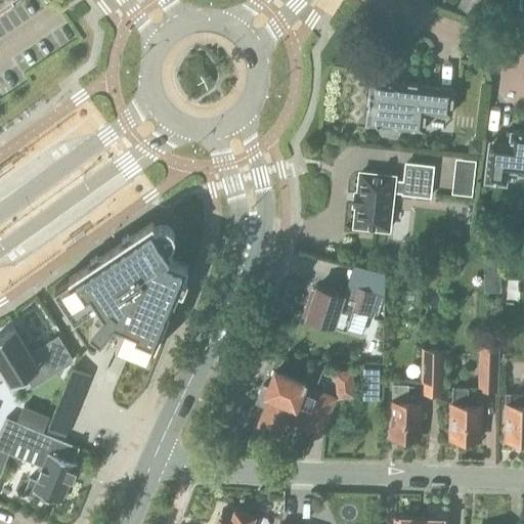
[(0,0),(0,8),(12,0),(0,0)]
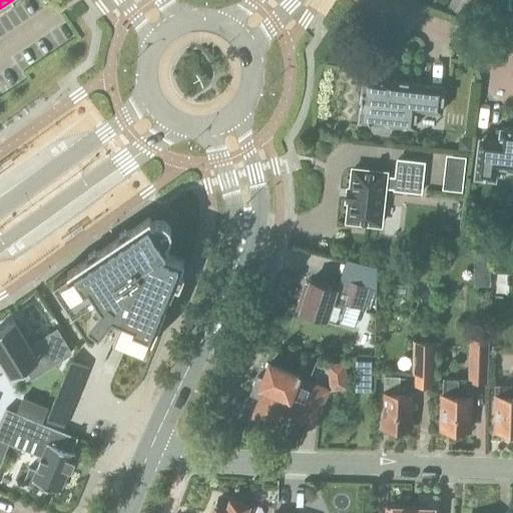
[(452,0),(450,5),(473,18),(482,0),(452,0)]
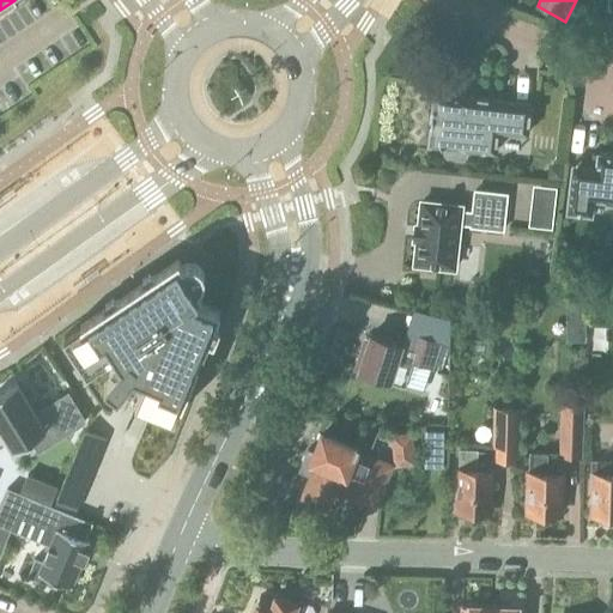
[(434,91),(428,144),(444,145),(443,152),(447,157),(462,158),(466,156),(467,149),(495,152),(498,131),(527,134),(530,103),(434,91)]
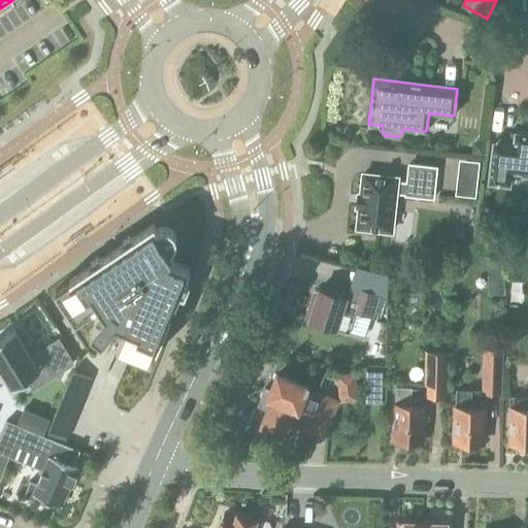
[(492,150),(489,183),(510,185),(513,171),(523,172),(522,173),(527,174),(527,132),(516,131),(513,152),(492,150)]
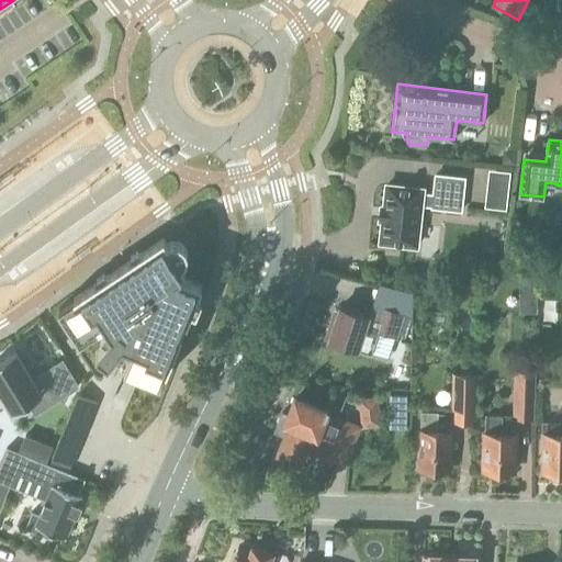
[(483,169),(476,205),(497,210),(504,172),(483,169)]
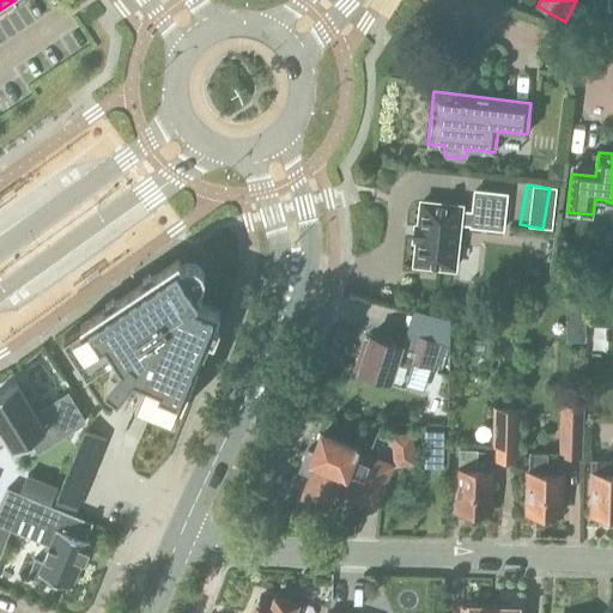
[(422,201),(414,263),(454,268),(459,223),(471,224),(471,225),(503,229),(507,194),(474,190),(472,212),(460,211),(461,206),(422,201)]
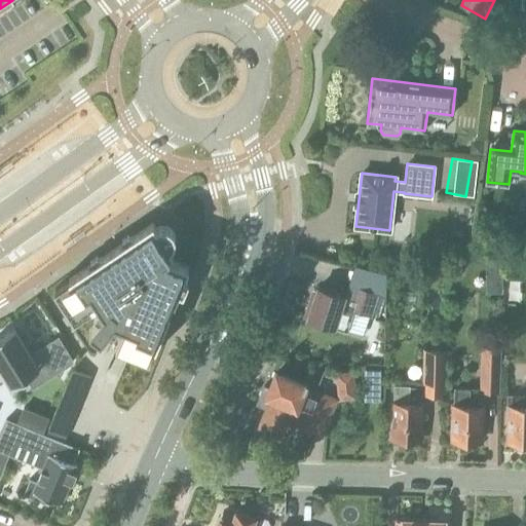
[(184,277),(188,266),(172,259),(170,256),(174,253),(170,248),(173,245),(175,241),(176,238),(175,234),(174,232),(172,228),(166,226),(163,225),(158,226),(156,227),(153,222),(133,235),(128,234),(122,238),(121,242),(101,257),(97,256),(90,260),(89,264),(69,277),(70,278),(54,289),(74,318),(99,303),(101,306),(94,314),(99,318),(89,329),(101,338),(115,321),(124,324),(116,344),(149,359),(154,346),(155,346),(160,335),(164,333),(166,327),(165,323),(179,290),(183,291),(188,278),(184,277)]
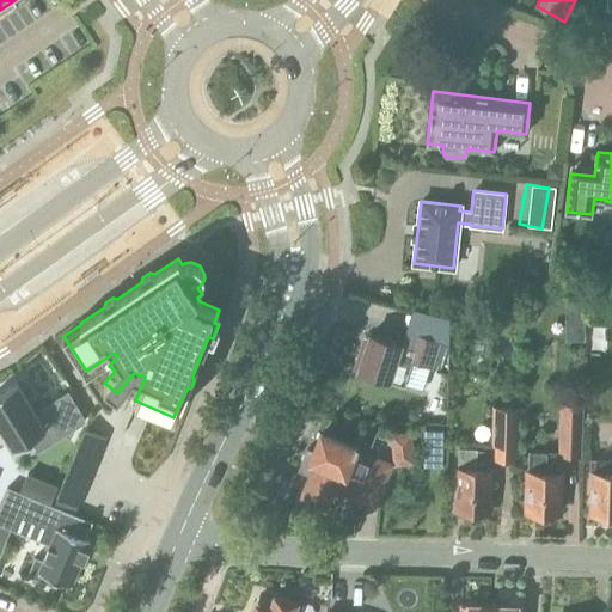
[(366,347),(361,347),(354,368),(390,379),(397,356),(410,360),(410,361),(442,371),(451,343),(441,341),(447,320),(421,313),(415,332),(410,331),(405,347),(401,344),(369,335),(366,347)]
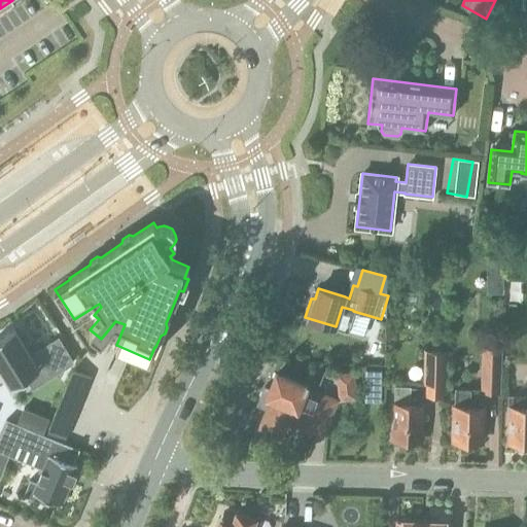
[(14,329),(0,338),(0,366),(12,387),(39,370),(38,369),(60,356),(67,366),(73,362),(59,339),(30,355),(14,329)]
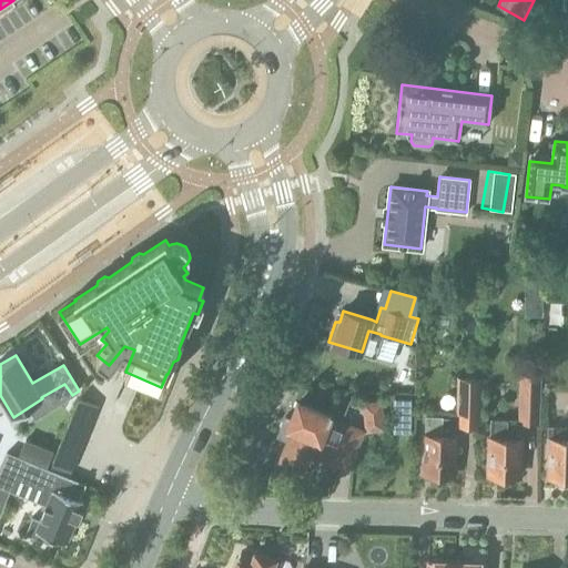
[(521,374),(520,427),(543,427),(543,375),(521,374)]
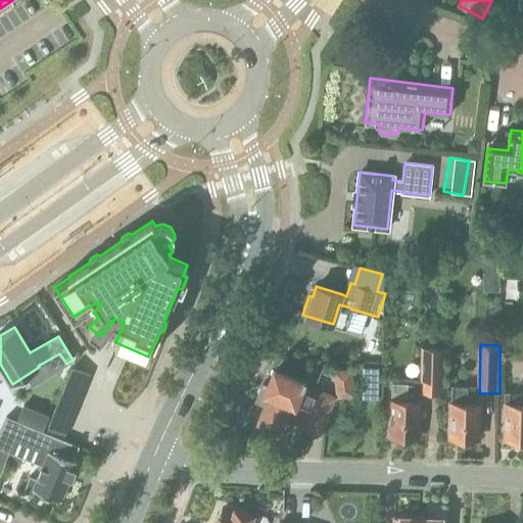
[(391,400),(390,434),(391,434),(391,439),(417,439),(417,435),(418,435),(419,401),(417,401),(417,391),(420,390),(420,392),(443,393),(444,347),(421,346),(420,384),(408,384),(408,383),(391,382),(391,400)]
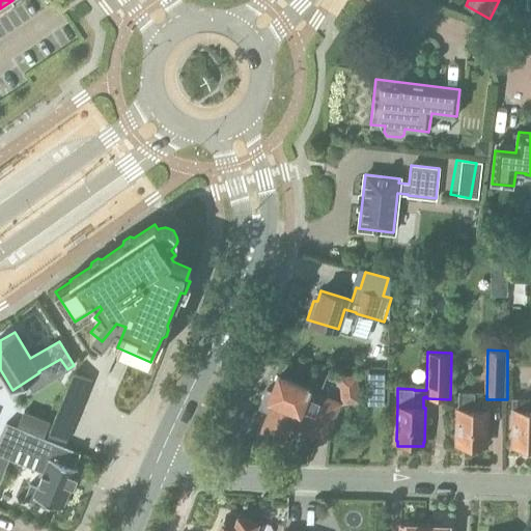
[(384,404),(384,372),(368,372),(368,404),(384,404)]
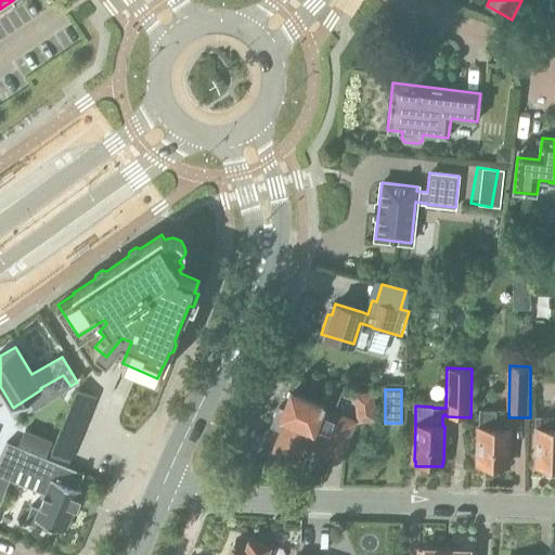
[(278,408),(270,426),(282,430),(275,448),(280,453),(286,456),(296,455),(302,440),(338,455),(352,422),(321,409),(322,405),(292,392),(285,409),(279,405),(276,405),(276,407),(278,408)]
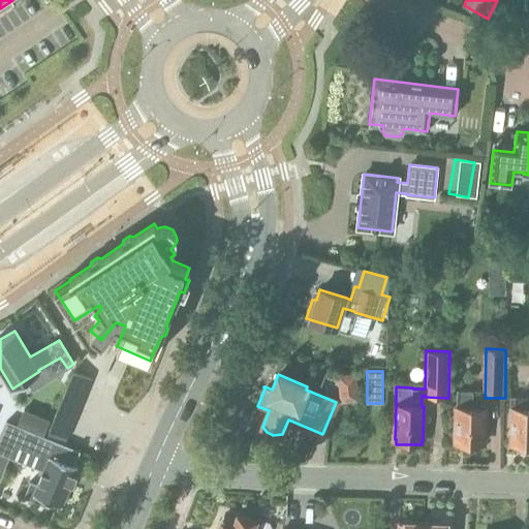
[(351,374),(337,376),(340,402),(353,399),(351,374)]
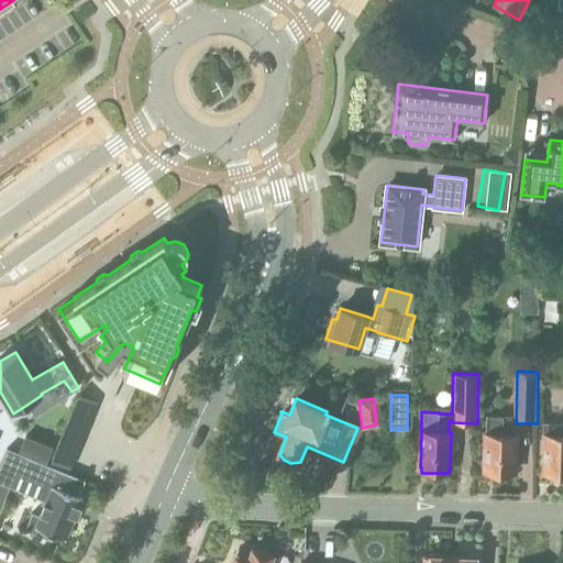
[(486,433),(485,471),(497,471),(497,475),(512,475),(512,472),(515,472),(515,452),(518,452),(518,434),(519,423),(504,423),(504,415),(486,415),(486,433)]
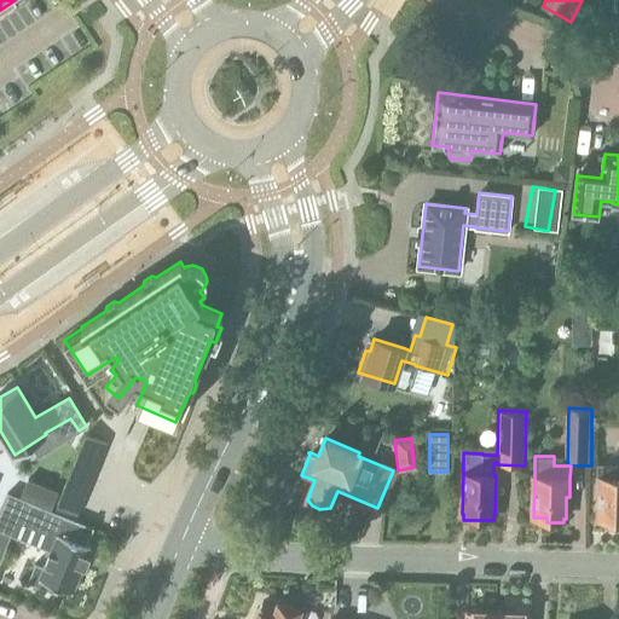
[(618,467),(597,467),(596,495),(600,495),(599,518),(612,518),(612,524),(618,524),(618,467)]
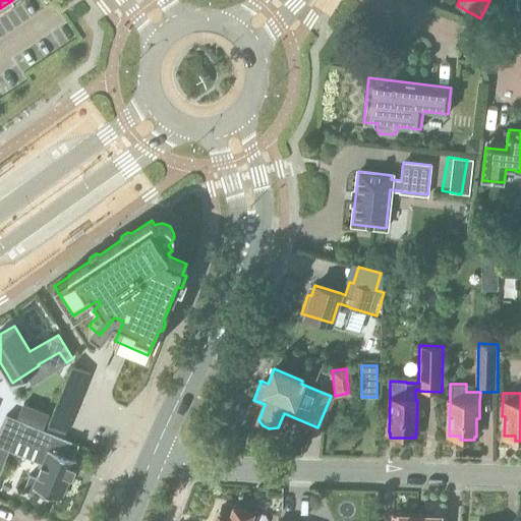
[(78,445),(6,414),(0,430),(0,446),(12,452),(17,440),(40,449),(36,461),(43,464),(37,477),(30,474),(23,489),(39,497),(42,490),(61,499),(76,461),(72,459),(78,445)]
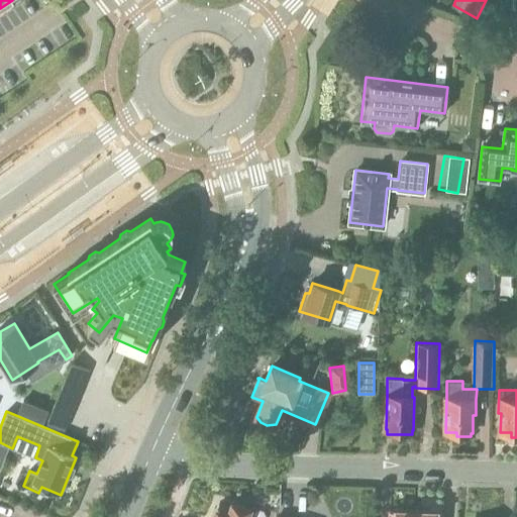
[(212,516),(247,516),(250,509),(232,504),(232,505),(219,501),(217,507),(214,509),(212,515),(212,516)]
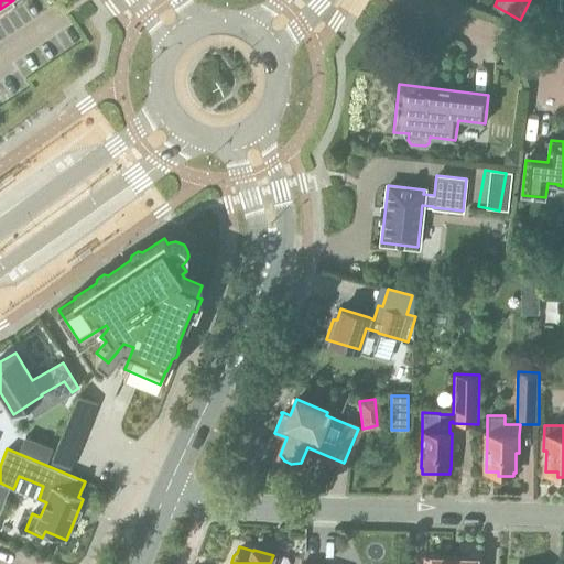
[(453,563),(453,557),(441,557),(438,554),(431,554),(429,556),(429,559),(426,557),(425,563),(453,563)]
